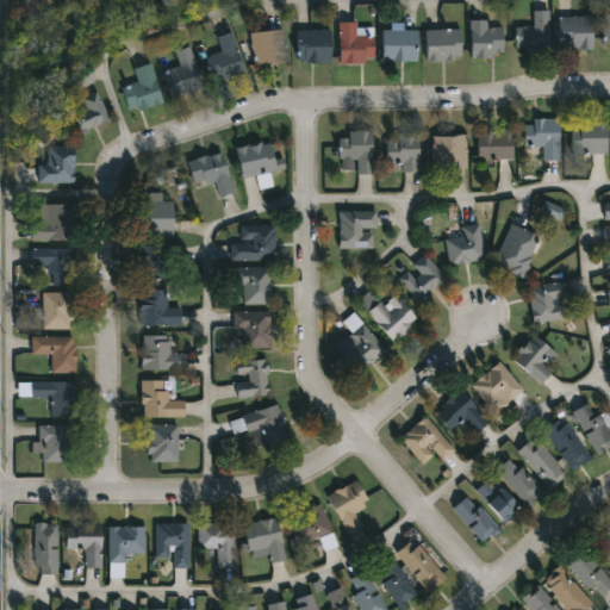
[(33,0),(33,18),(10,18),(8,0),(33,0)]
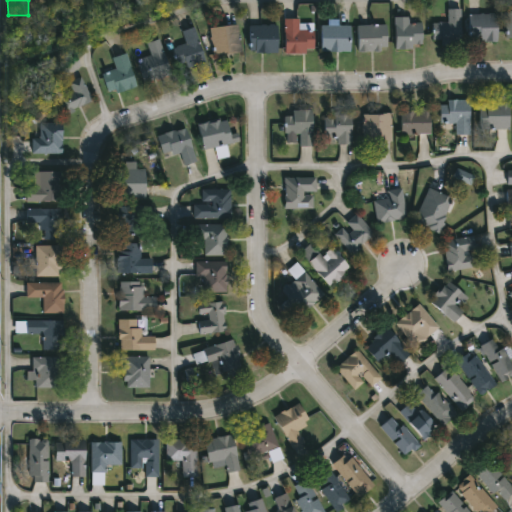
[(447,9),(460,9),(460,44),(431,44),(431,22),(447,22),(447,9)]
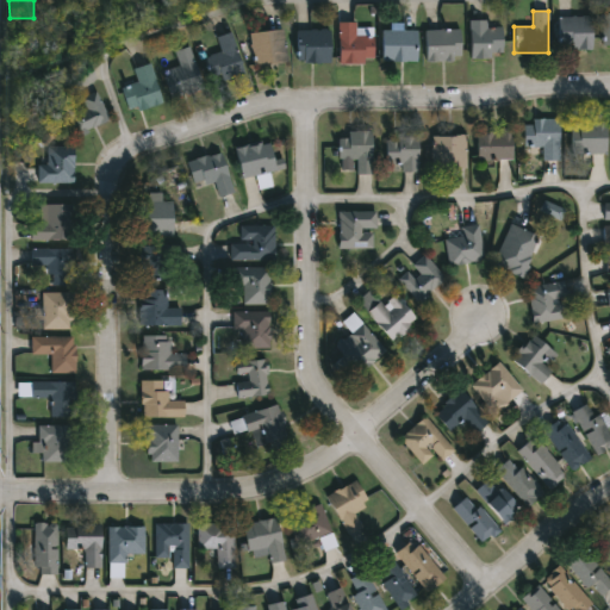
[(556,48),(556,16),(591,16),(591,48),(556,48)]
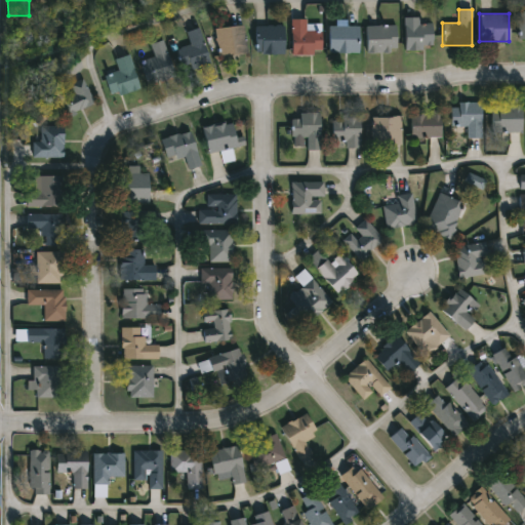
[(418,17),(418,24),(432,24),(432,49),(404,49),(404,17),(418,17)]
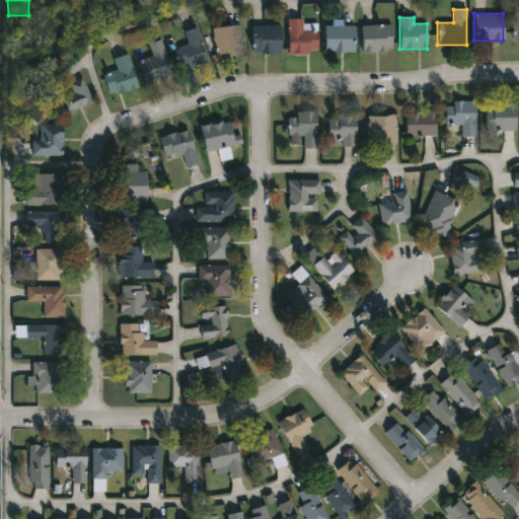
[(302,18),(302,27),(317,27),(317,53),(288,53),(288,18),(302,18)]
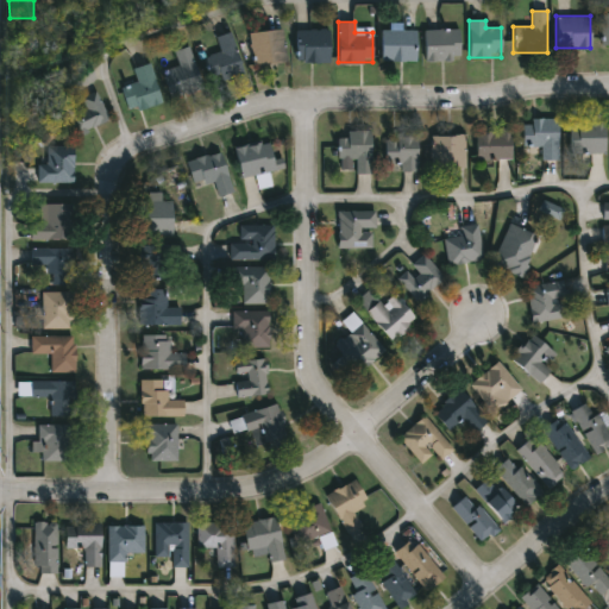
[(283,62),(251,62),(251,30),(283,30),(283,62)]
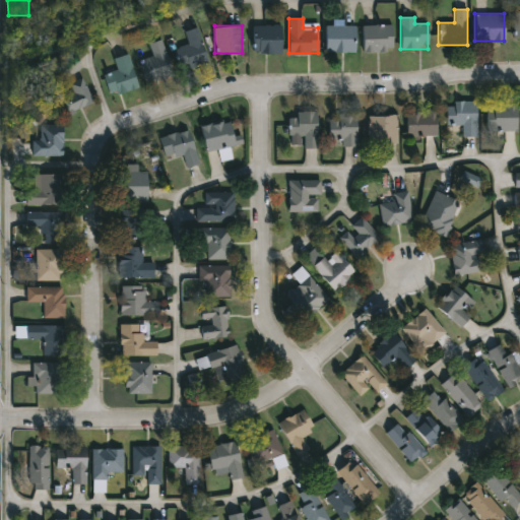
[(253,53),(253,25),(281,25),(281,53),(253,53)]
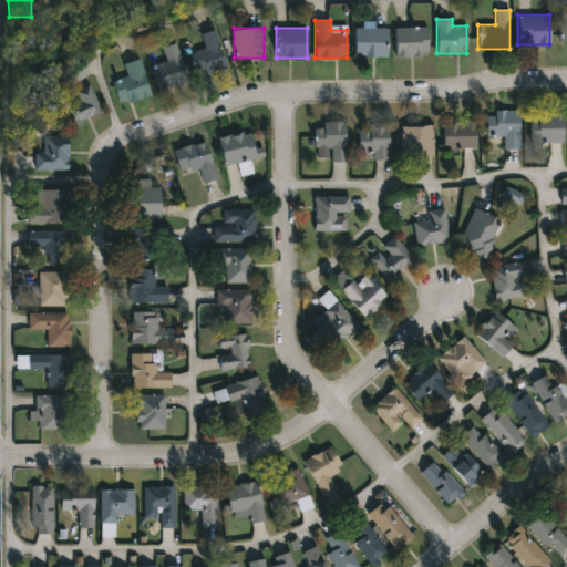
[(385,28),(385,57),(354,57),(354,28),(385,28)]
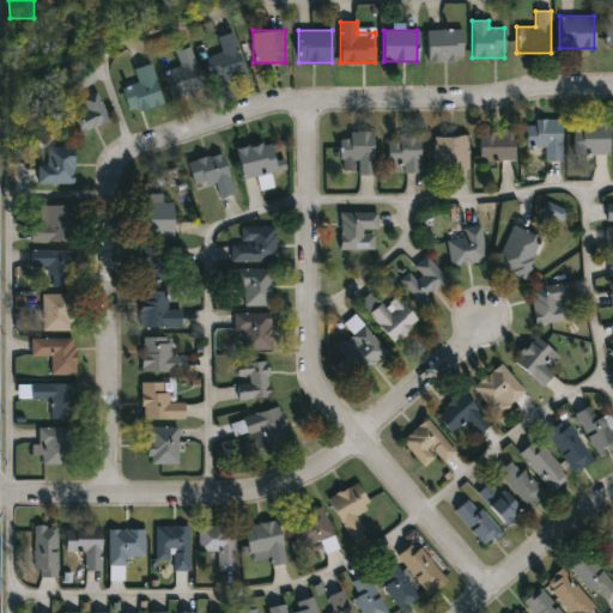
[(462,30),(462,60),(428,60),(428,30),(462,30)]
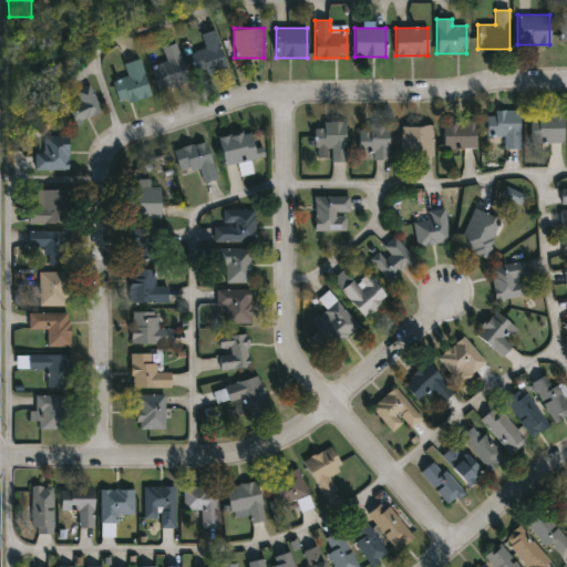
[(192,52),(206,49),(202,33),(216,30),(227,68),(198,75),(192,52)]
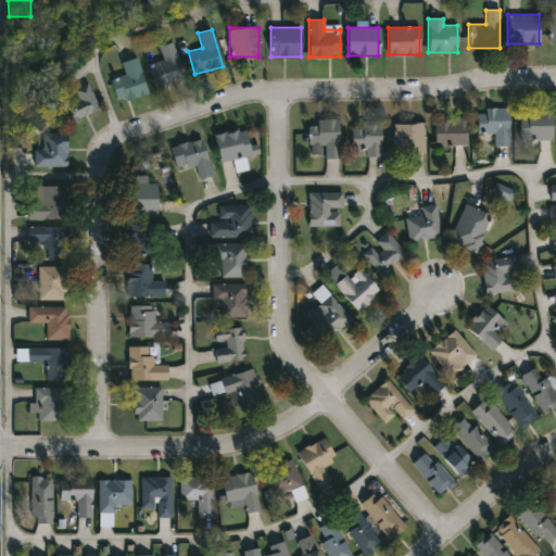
[(164,59),(160,47),(174,42),(185,79),(158,87),(150,63),(164,59)]
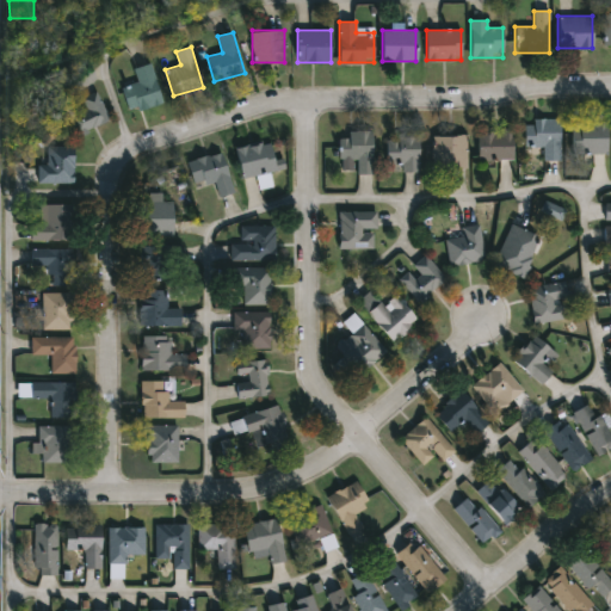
[(130,112),(123,87),(139,82),(134,68),(150,63),(162,103),(130,112)]
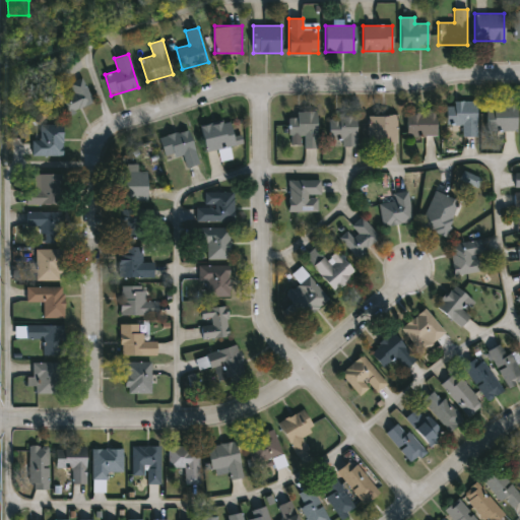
[(68,83),(83,77),(93,103),(66,114),(57,90),(69,86),(68,83)]
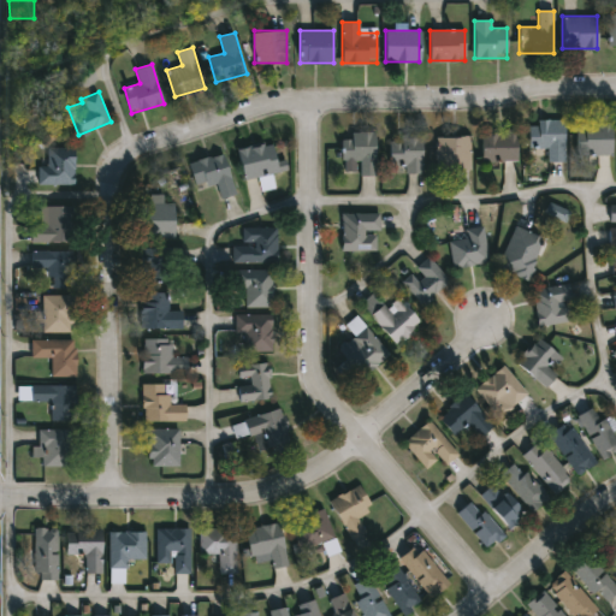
[(563,160),(545,160),(545,147),(527,147),(527,120),(563,120),(563,160)]
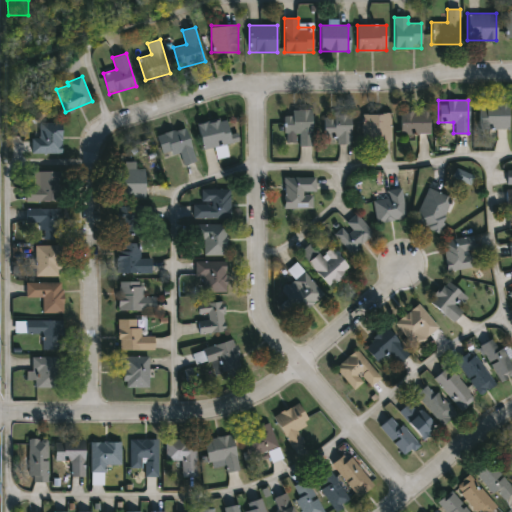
[(508,101),(508,128),(478,128),(478,101),(508,101)]
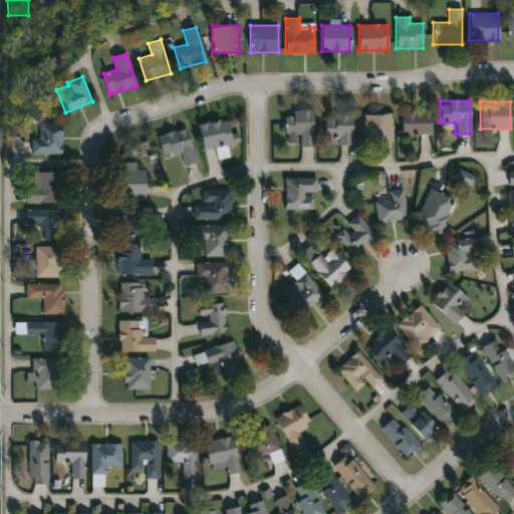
[(430,108),(430,134),(402,134),(402,108),(430,108)]
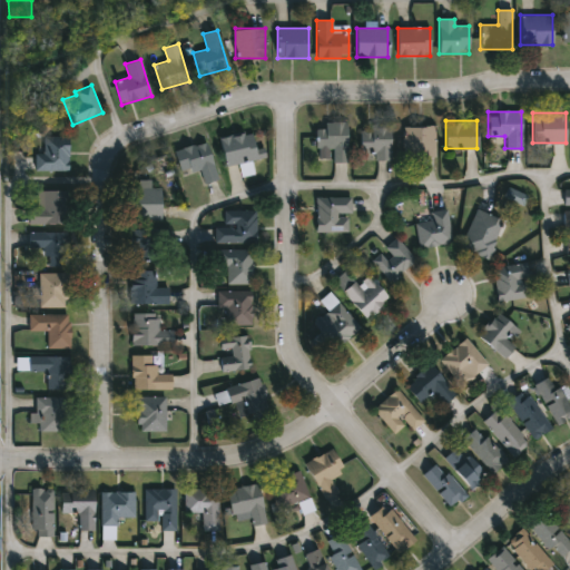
[(346,123),(346,161),(332,161),(332,148),(316,148),(316,128),(324,128),(324,123),(346,123)]
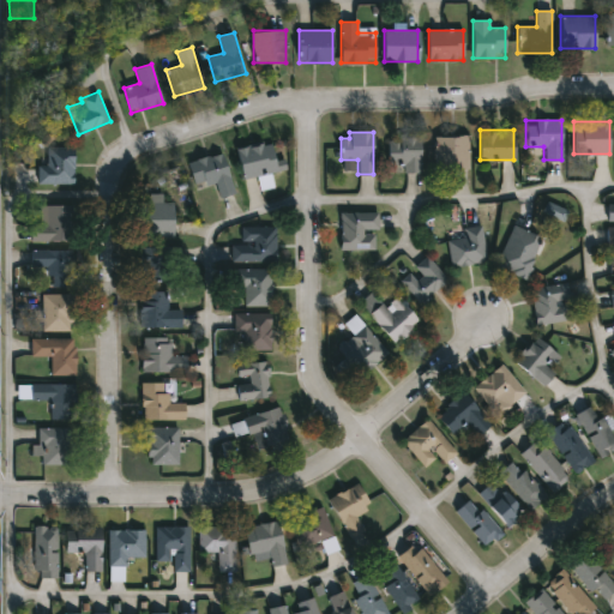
[(433,169),(433,136),(468,136),(468,169),(433,169)]
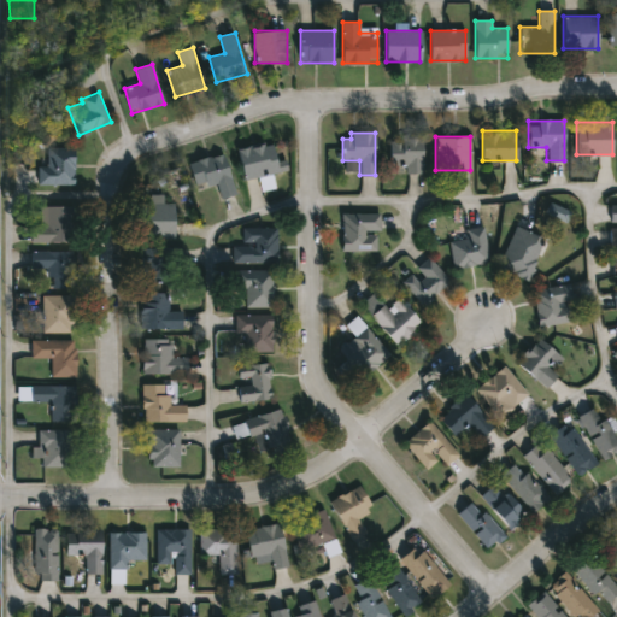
[(422,137),(422,172),(404,172),(404,165),(389,165),(389,137),(422,137)]
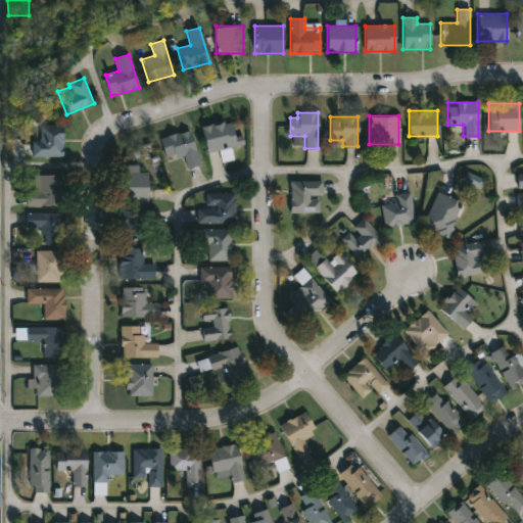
[(200,127),(230,120),(236,146),(206,153),(200,127)]
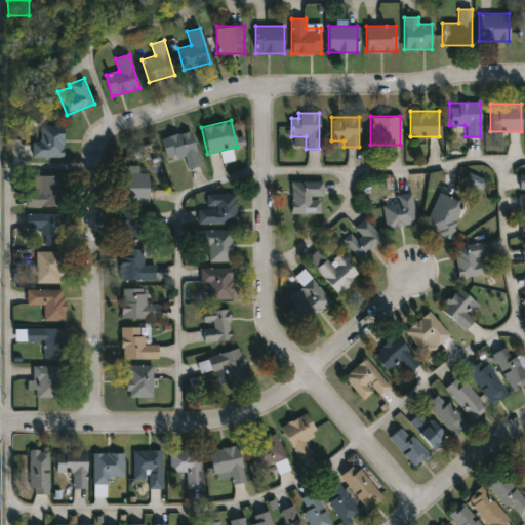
[(64,157),(33,157),(33,142),(41,142),(41,122),(64,122),(64,157)]
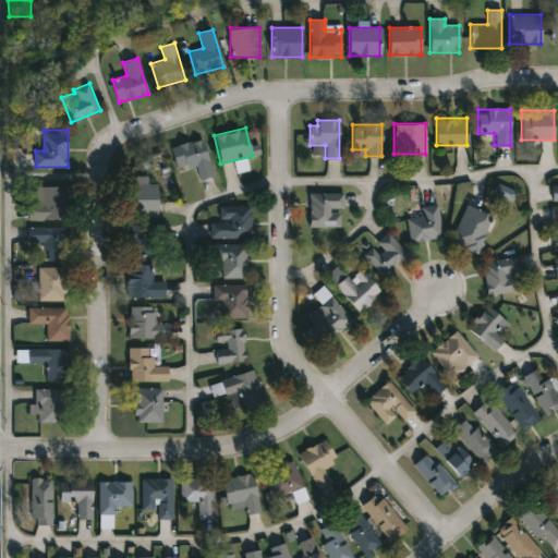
[(197,179),(195,167),(176,170),(171,144),(204,138),(210,176),(197,179)]
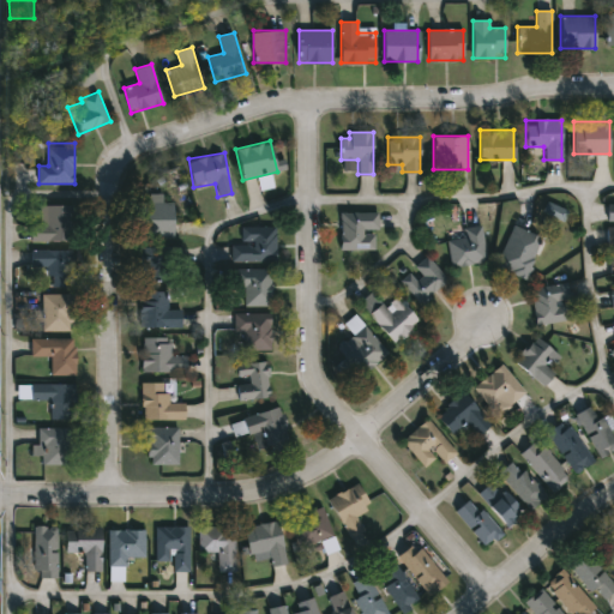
[(144,235),(144,194),(161,194),(161,200),(173,200),(173,235),(144,235)]
